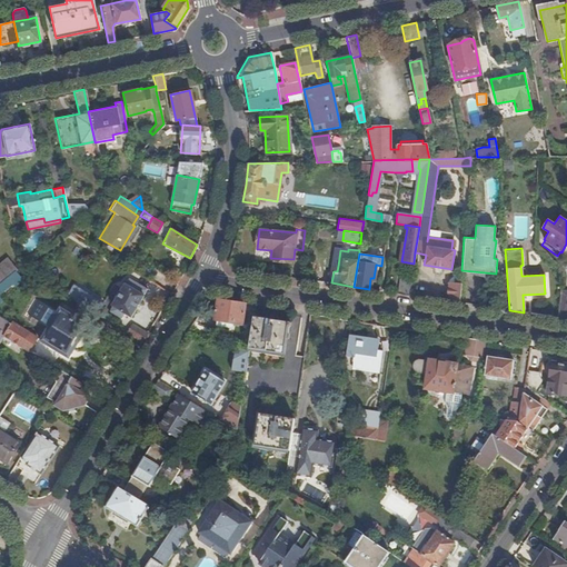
[(6,277),(15,269),(7,260),(2,264),(3,266),(0,267),(0,276),(2,279),(6,277)]
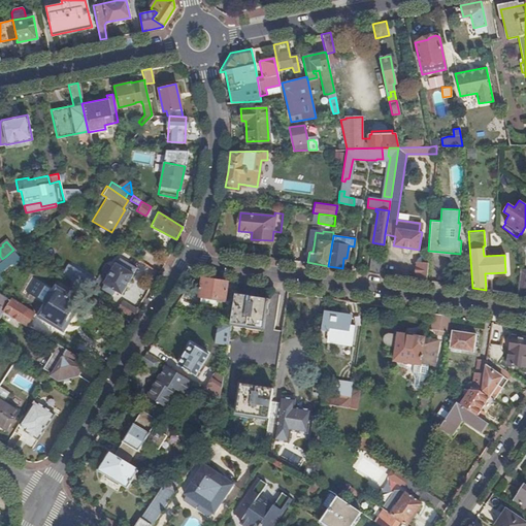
[(20,257),(14,250),(13,250),(5,257),(8,261),(10,263),(20,257)]
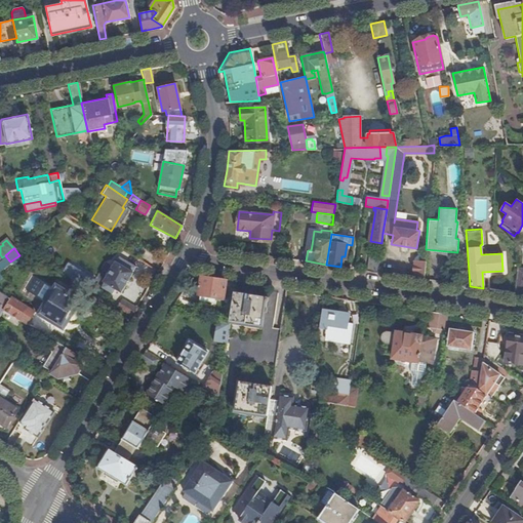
[(369,254),(366,271),(376,272),(379,256),(369,254)]
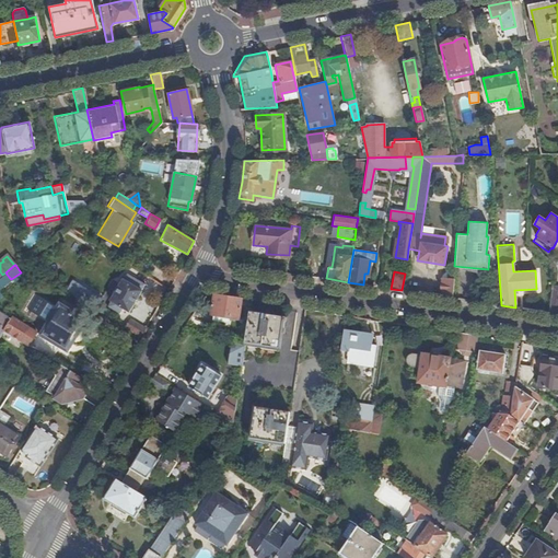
[(0,283),(9,277),(6,272),(2,275),(0,276),(0,283)]
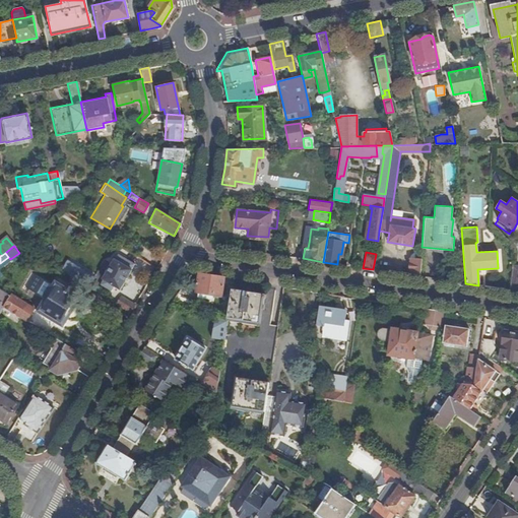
[(410,257),(407,274),(419,276),(422,253),(415,253),(412,253),(411,255),(410,257)]
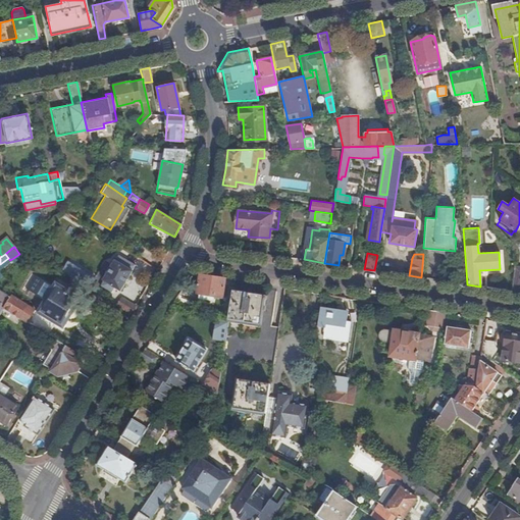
[(119,290),(131,270),(113,260),(101,279),(119,290)]
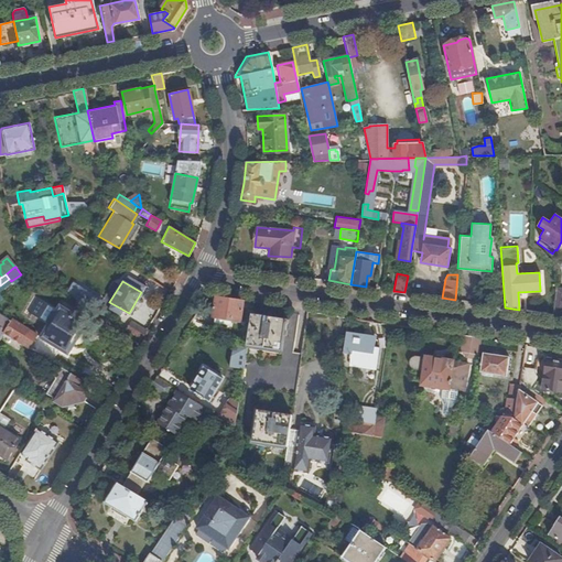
[(561,293),(554,293),(552,314),(557,315),(561,315),(561,305),(561,293)]
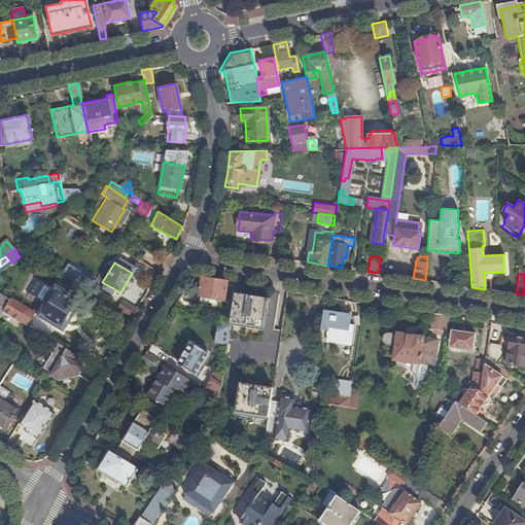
[(43,302),(36,314),(54,325),(63,330),(68,322),(67,321),(68,320),(71,319),(74,314),(73,312),(74,309),(75,310),(81,301),(55,284),(51,288),(33,276),(25,290),(43,302)]
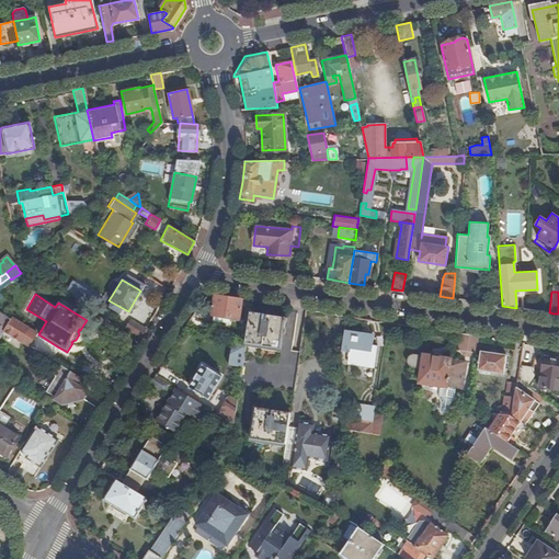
[(239,318),(241,299),(215,295),(212,314),(239,318)]
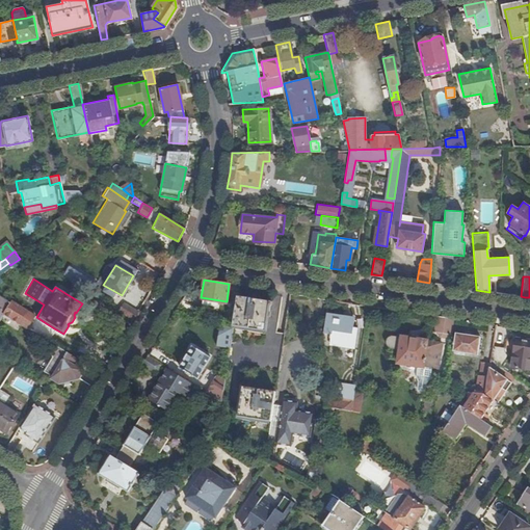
[(104,298),(111,303),(114,298),(107,293),(104,298)]
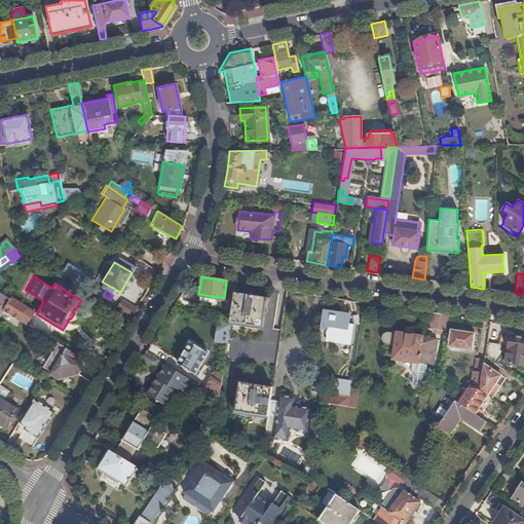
[(0,303),(4,306),(9,298),(0,292),(0,303)]
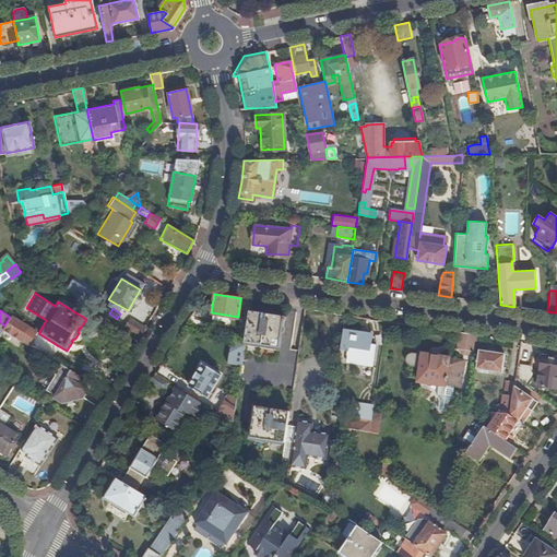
[(285,316),(248,310),(245,338),(244,342),(277,346),(282,319),(285,319),(285,316)]
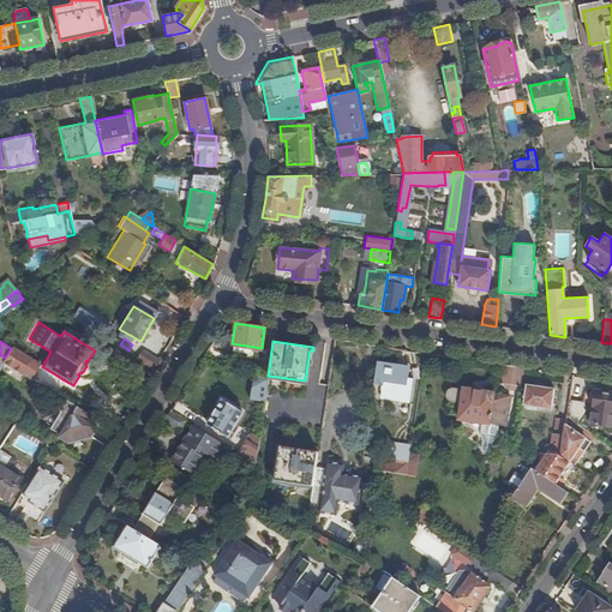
[(129,351),(127,353),(153,369),(157,359),(132,345),(129,351)]
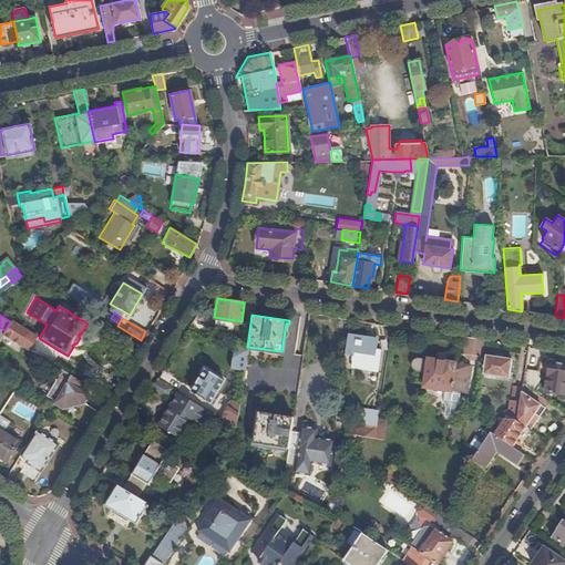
[(28,331),(10,321),(4,330),(2,334),(21,345),(28,331)]
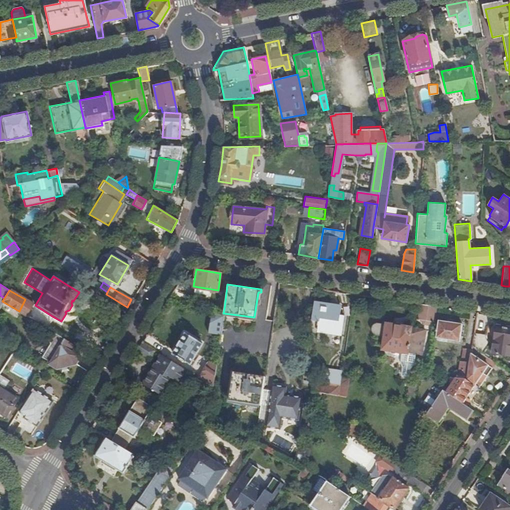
[(25,299),(19,311),(25,315),(32,303),(25,299)]
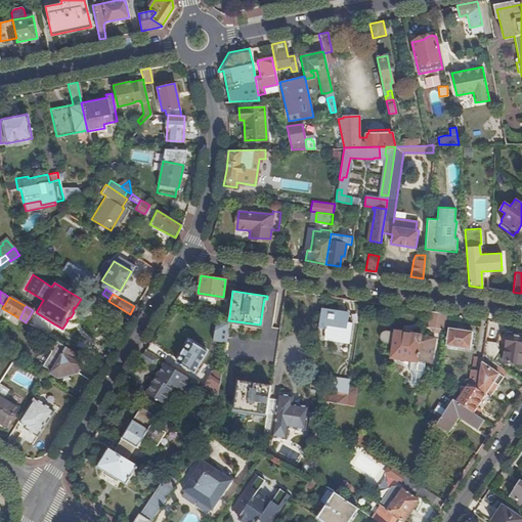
[(348,311),(320,307),(317,329),(325,330),(324,338),(348,341),(351,322),(347,321),(348,311)]
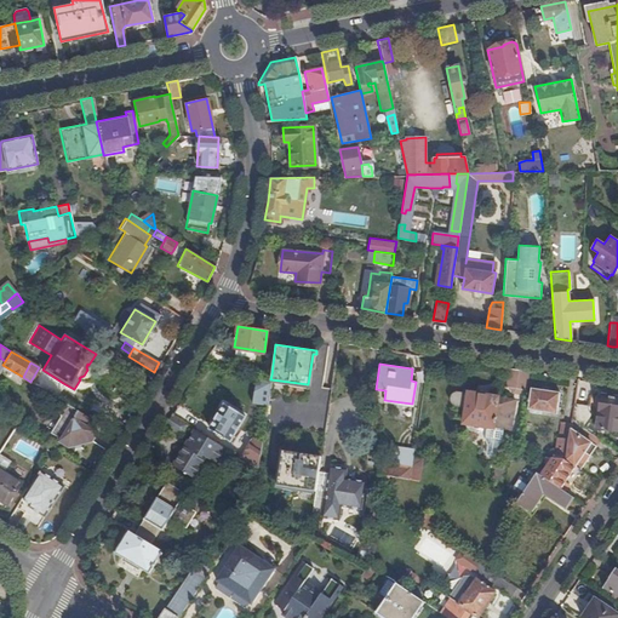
[(39,367),(30,382),(55,396),(63,383),(43,370),(39,368),(39,367)]
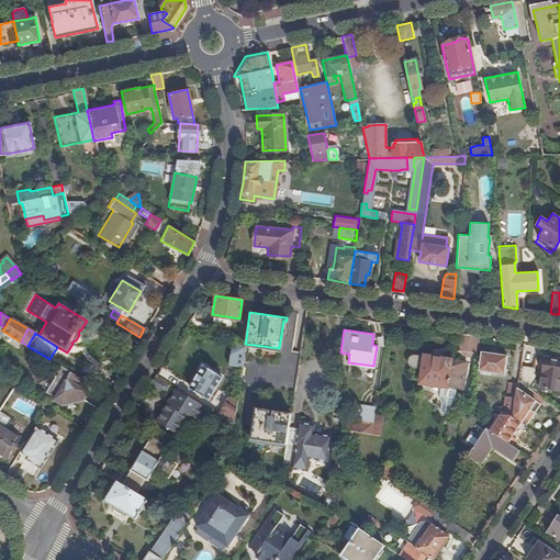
[(463,355),(466,355),(468,334),(460,333),(458,349),(461,350),(463,355)]
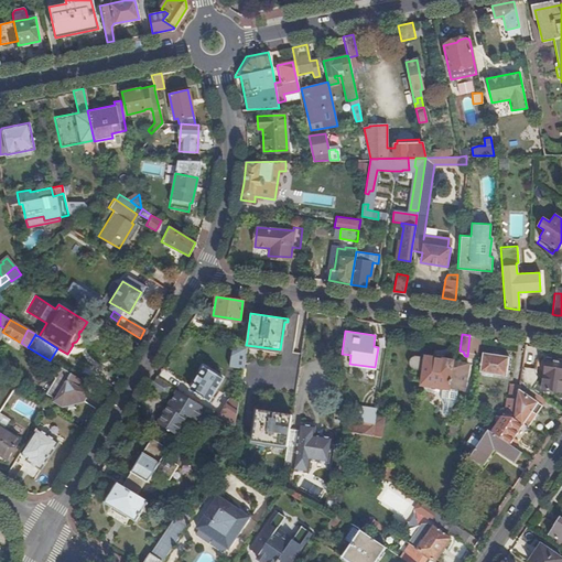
[(477,354),(481,336),(469,335),(467,356),(471,357),(474,354),(477,354)]
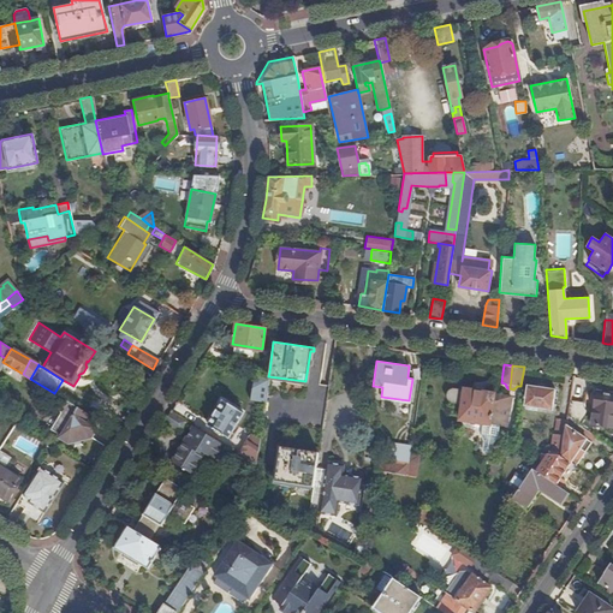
[(268,376),(269,372),(260,368),(257,375),(261,375),(268,378),(268,376)]
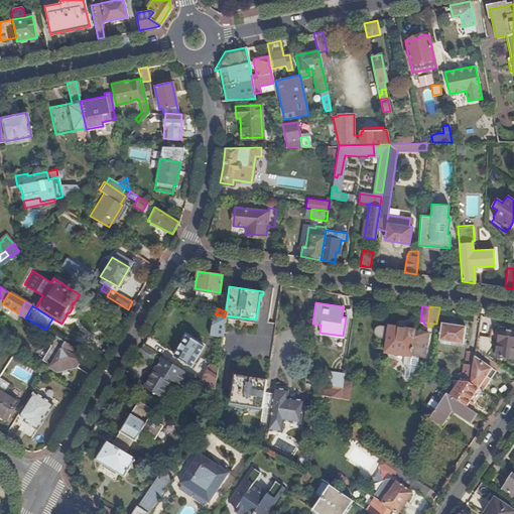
[(438,339),(442,340),(445,340),(445,343),(447,343),(447,341),(463,343),(465,326),(441,322),(438,339)]
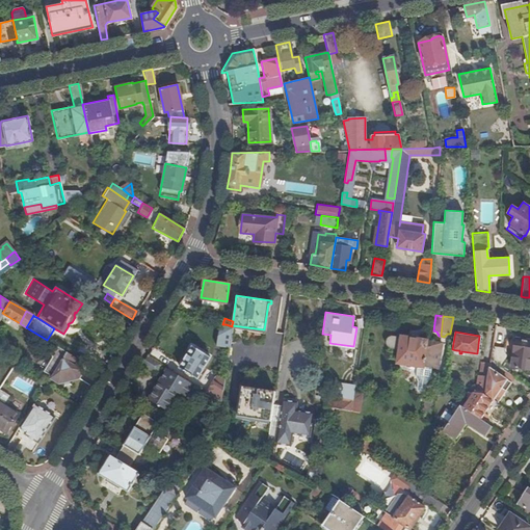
[(435,367),(440,341),(391,335),(388,336),(386,338),(386,342),(386,345),(390,348),(398,349),(397,362),(417,365),(431,366),(435,367)]
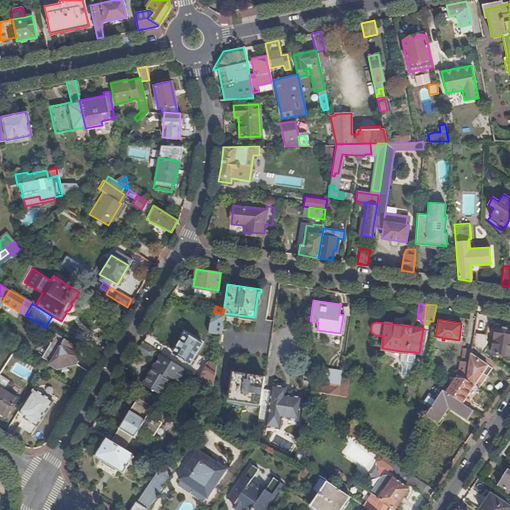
[(509,355),(509,344),(508,345),(509,341),(509,340),(509,326),(496,325),(491,352),(509,355)]
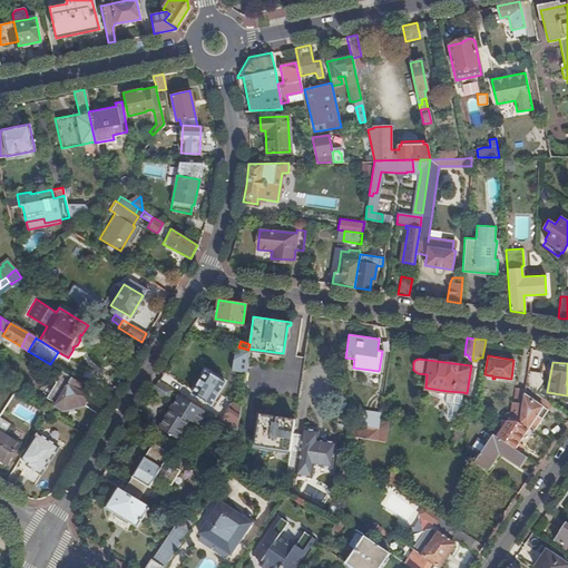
[(80,389),(82,384),(56,368),(51,375),(55,378),(56,382),(47,397),(56,402),(54,405),(62,410),(84,404),(88,397),(81,392),(80,389)]
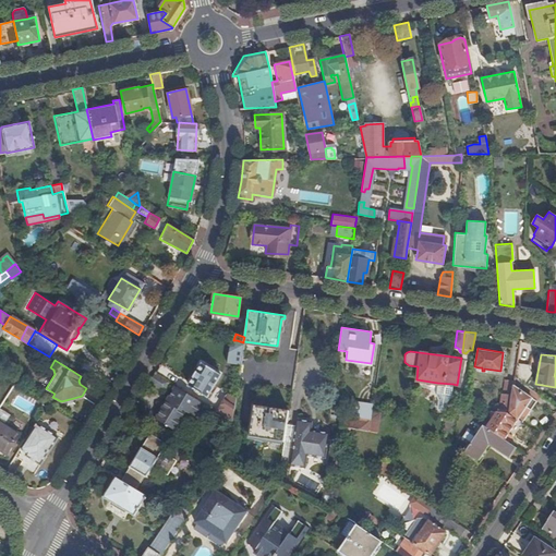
[(206,396),(220,373),(201,362),(188,384),(206,396)]
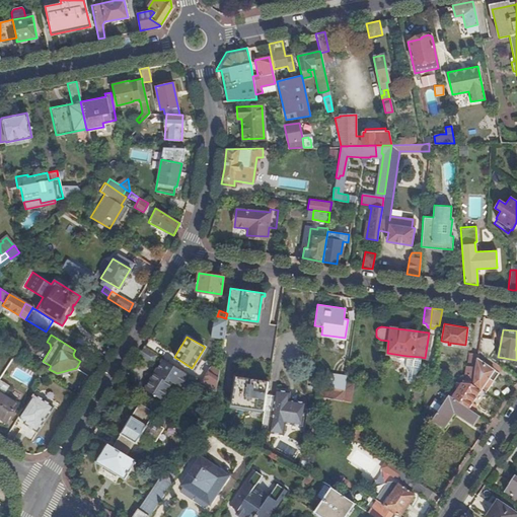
[(483,348),(493,349),(493,338),(483,337),(483,348)]
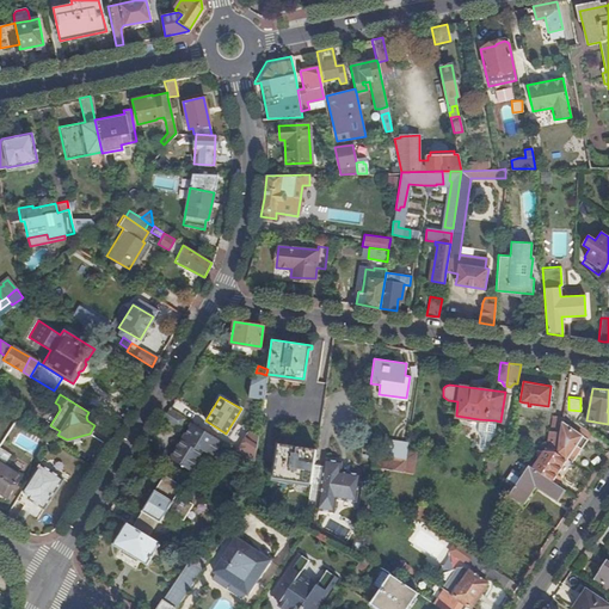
[(184,417),(168,407),(162,417),(178,428),(184,417)]
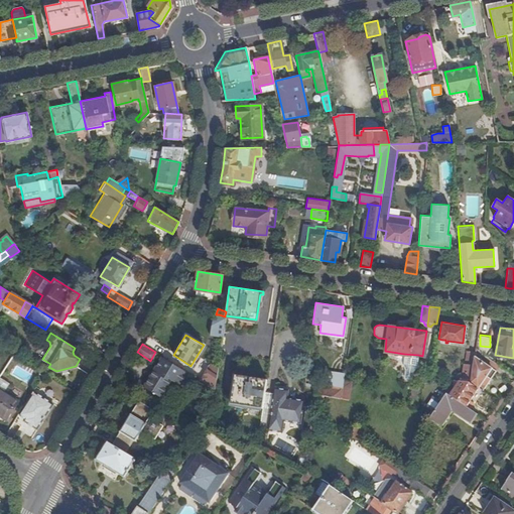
[(499,365),(475,349),(475,351),(470,380),(462,379),(460,379),(450,395),(469,408),(473,402),(469,399),(478,386),(486,374),(490,377),(499,365)]
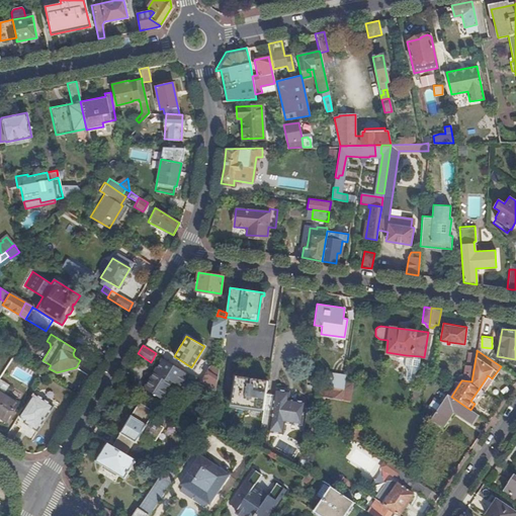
[(471,381),(477,352),(470,351),(466,376),(463,375),(463,380),(471,381)]
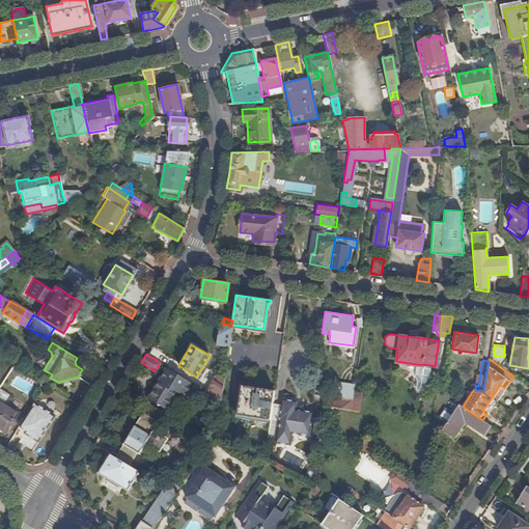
[(430,365),(416,364),(415,374),(417,380),(416,387),(417,389),(422,390),(424,388),(425,381),(428,377),(430,365)]
